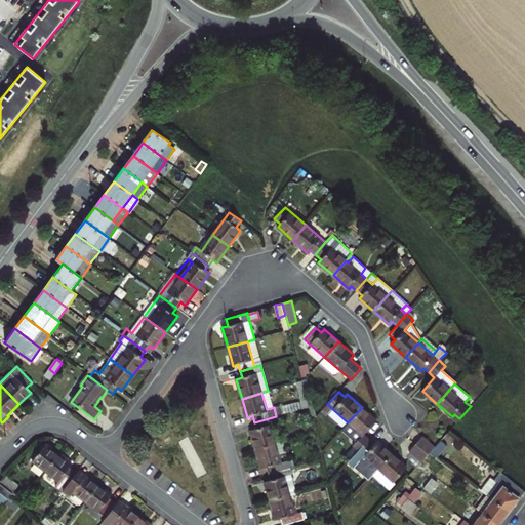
[(279,406),(274,407),(276,416),(282,415),(279,406)]
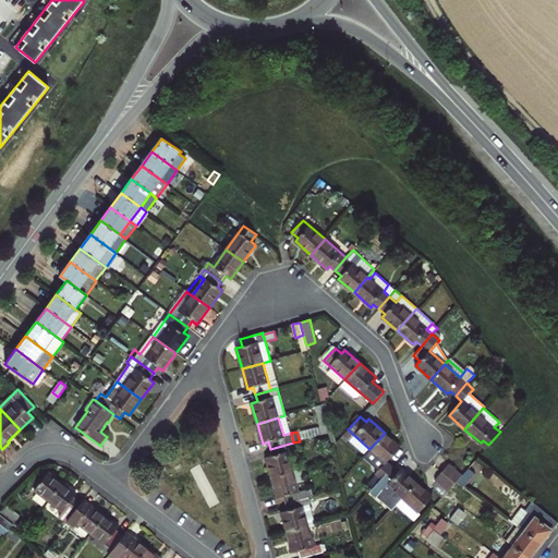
[(400,446),(385,433),(370,449),(385,463),(375,474),(381,480),(392,466),(387,461),(400,446)]
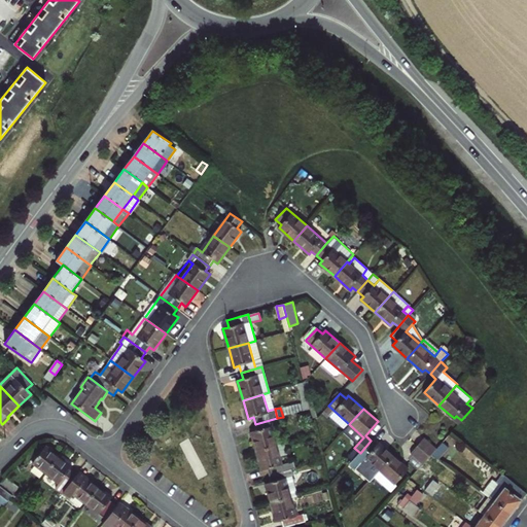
[(256,430),(251,431),(256,452),(277,446),(283,444),(278,425),(272,427),(270,420),(255,424),(256,430)]
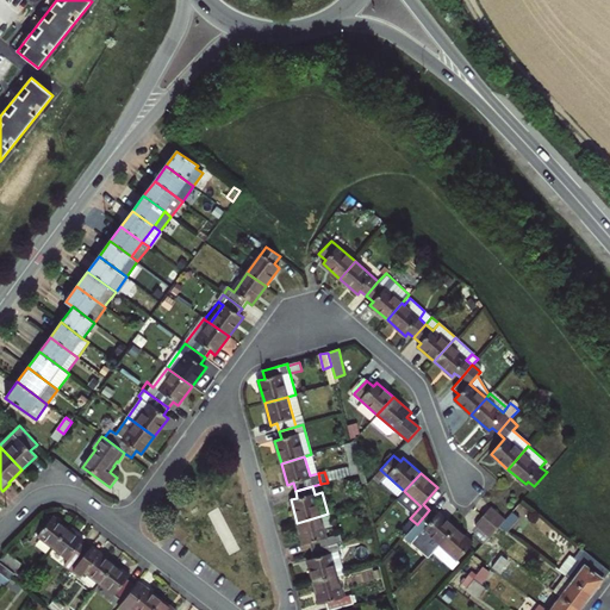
[(499,526),(505,520),(491,508),(484,516),(497,528),(499,526)]
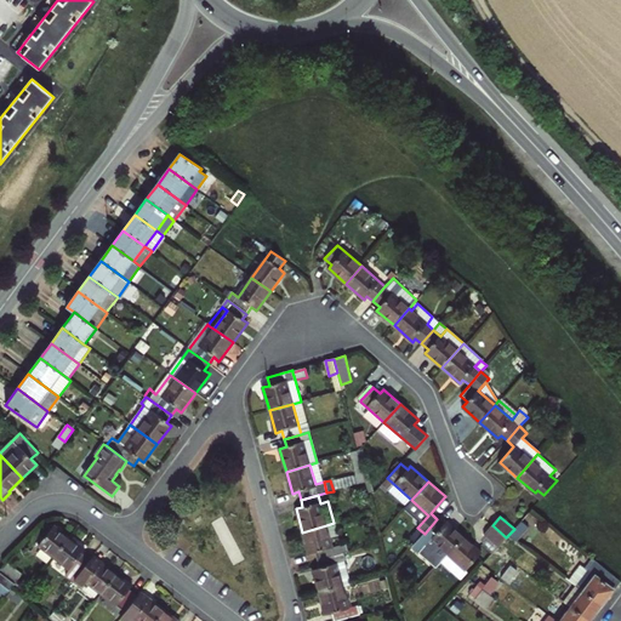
[(431,540),(448,554),(463,537),(446,522),(444,525),(437,519),(425,534),(411,547),(419,553),(431,540)]
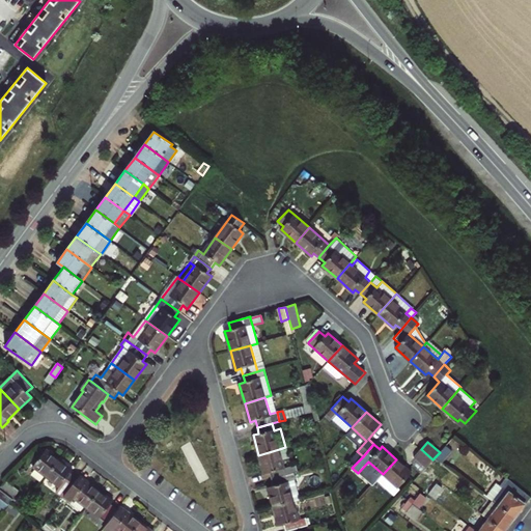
[(451,451),(445,445),(440,452),(435,457),(442,463),(451,451)]
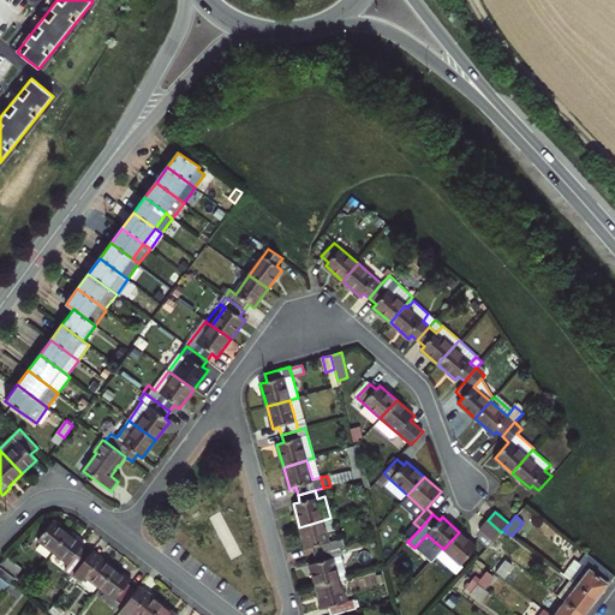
[(315,555),(340,548),(345,547),(342,538),(329,543),(323,520),(299,527),(305,549),(312,547),(315,555)]
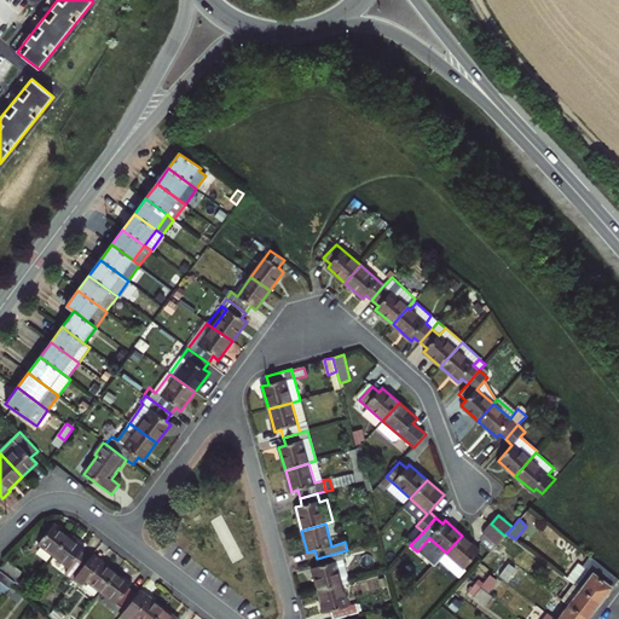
[(501,541),(504,536),(491,524),(482,533),(486,536),(497,544),(501,541)]
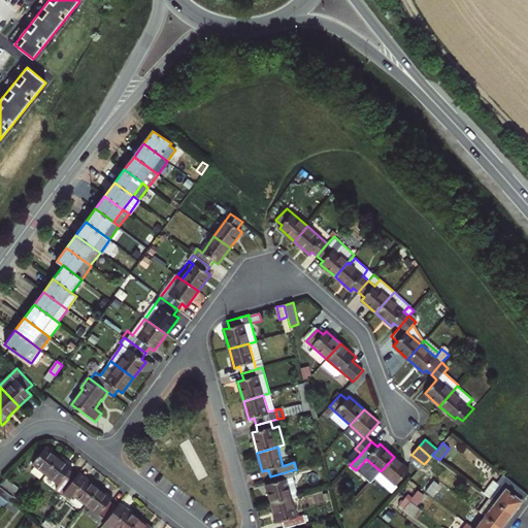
[(45,474),(58,458),(45,448),(32,465),(45,474)]
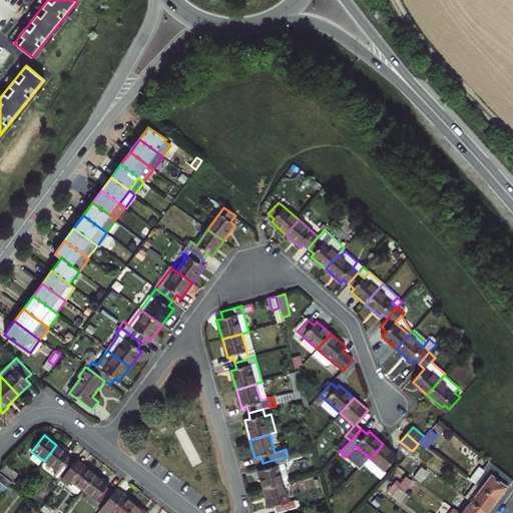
[(421,453),(427,447),(420,442),(418,444),(415,448),(421,453)]
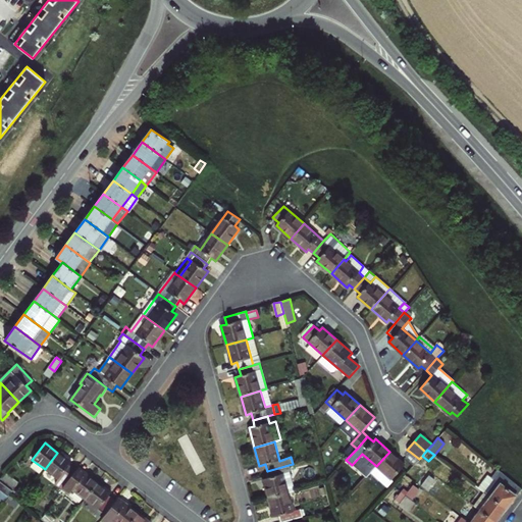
[(405,464),(389,452),(376,466),(392,479),(405,464)]
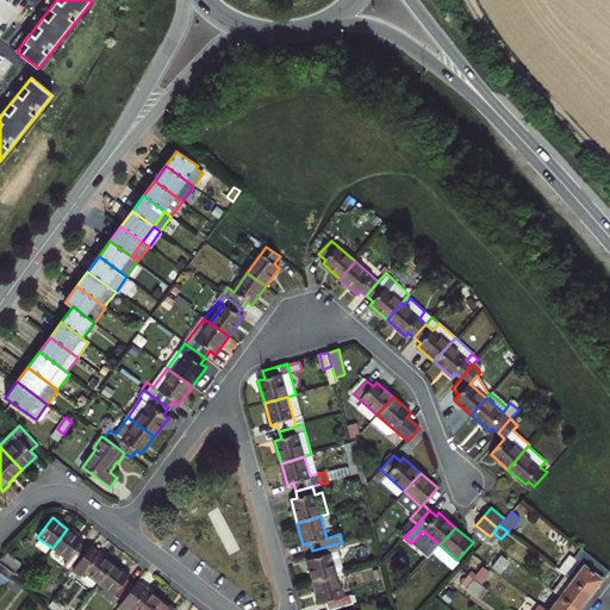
[(490,536),(479,528),(472,535),(483,545),(484,542),(486,540),(490,536)]
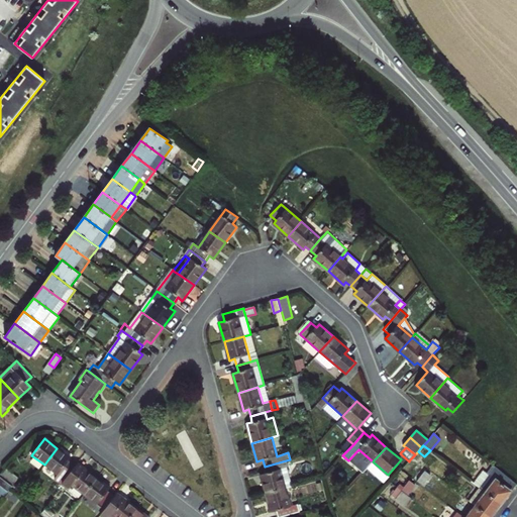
[(57,448),(44,464),(64,480),(75,466),(69,460),(71,458),(57,448)]
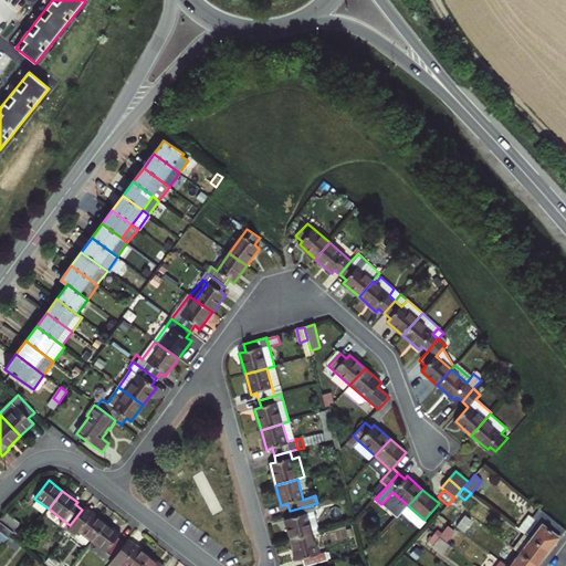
[(451,501),(456,504),(464,512),(470,504),(464,500),(458,494),(454,498),(451,501)]
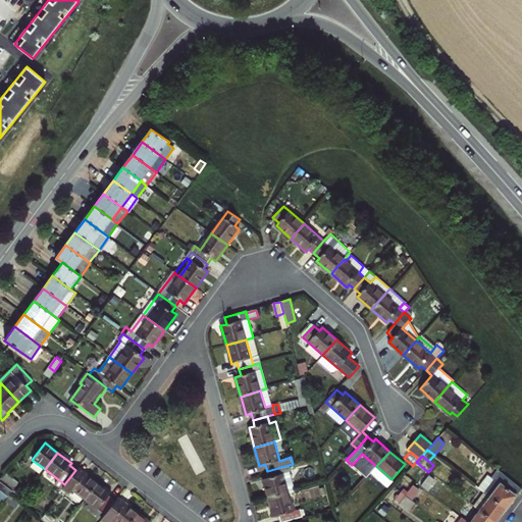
[(268,499),(289,493),(294,491),(289,472),(291,471),(289,465),(267,471),(268,477),(263,479),(268,499)]
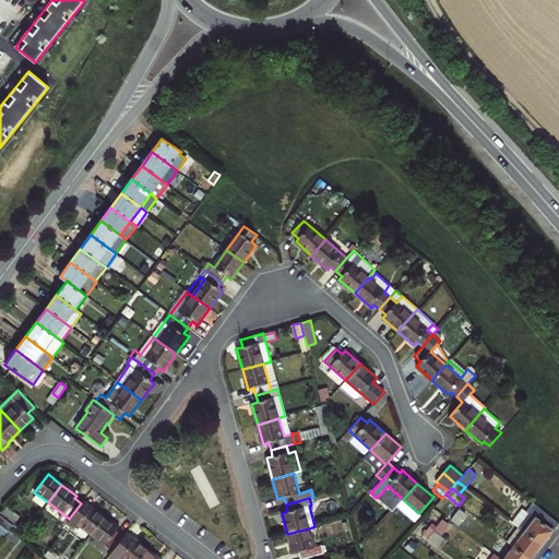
[(73,530),(76,525),(91,535),(105,518),(91,507),(83,501),(81,503),(69,519),(66,523),(73,530)]
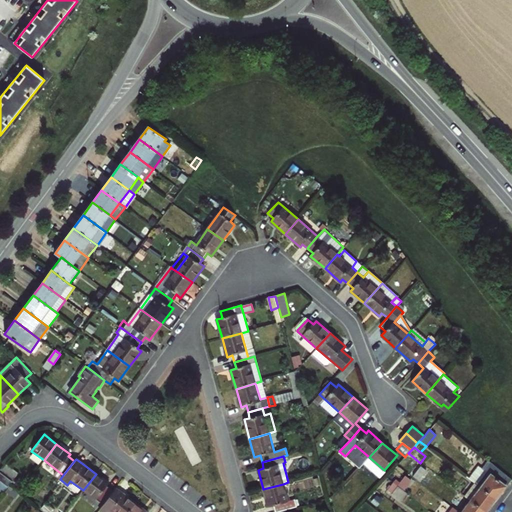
[(4,465),(0,470),(0,472),(12,481),(17,475),(4,465)]
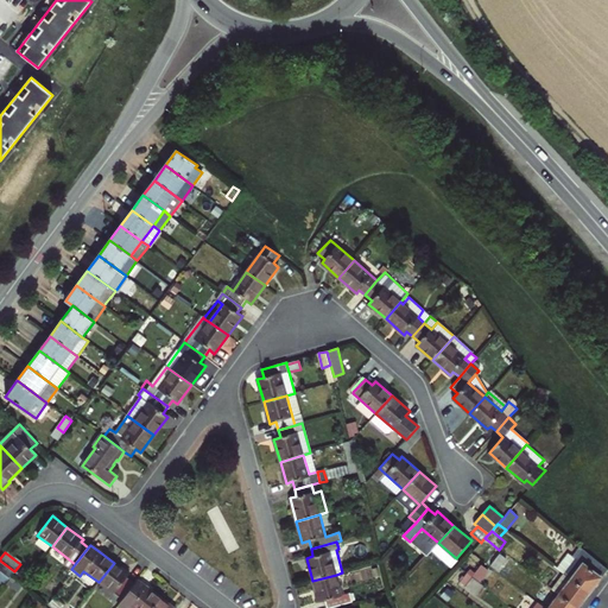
[(499,553),(491,567),(496,571),(506,559),(499,553)]
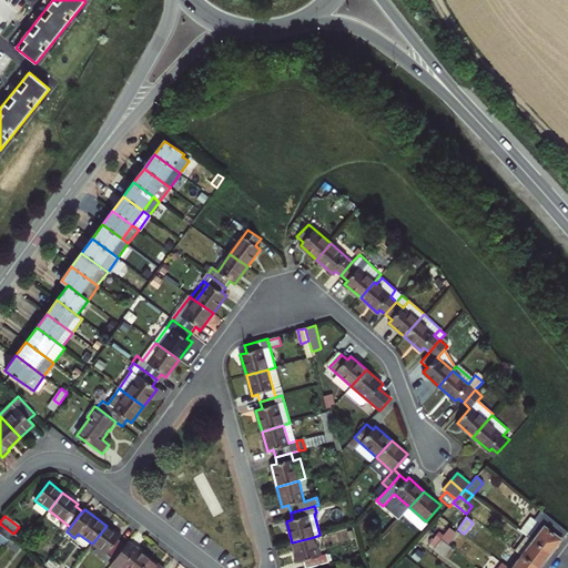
[(534,528),(527,536),(550,555),(567,533),(550,518),(539,533),(534,528)]
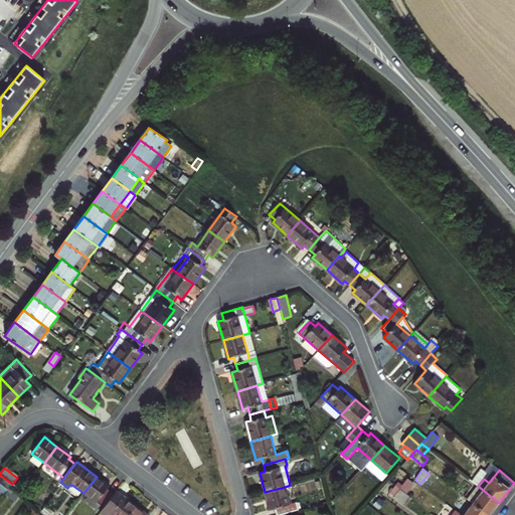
[(0,483),(8,489),(10,488),(10,486),(12,484),(0,475),(0,483)]
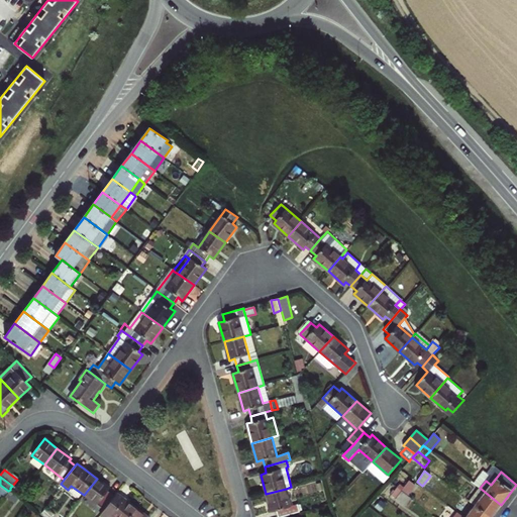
[(97,479),(84,495),(103,510),(114,496),(108,491),(110,489),(97,479)]
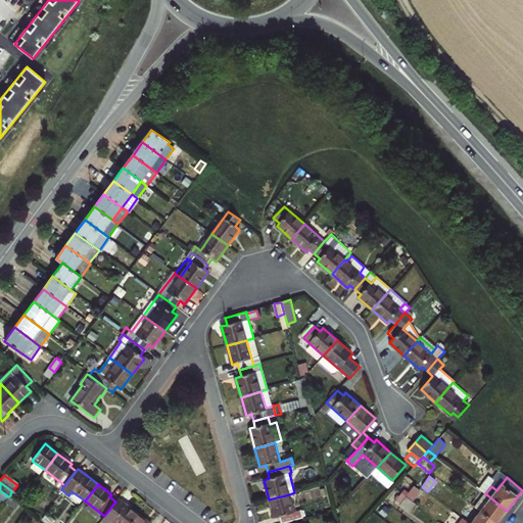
[(402,493),(413,502),(420,492),(414,487),(410,493),(405,490),(402,493)]
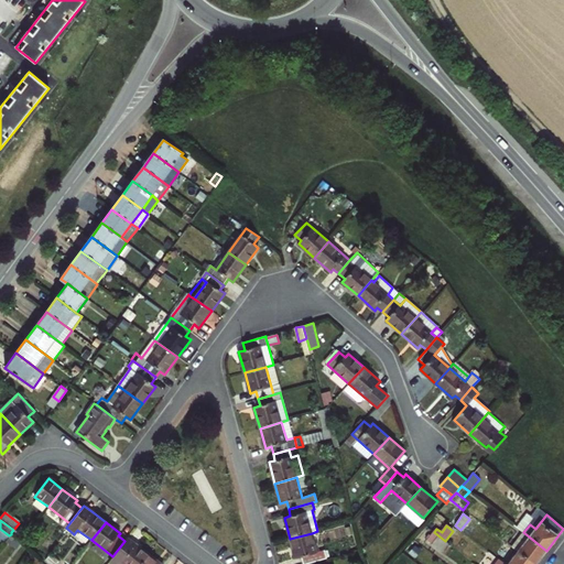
[(0,540),(3,543),(6,541),(9,535),(0,529),(0,540)]
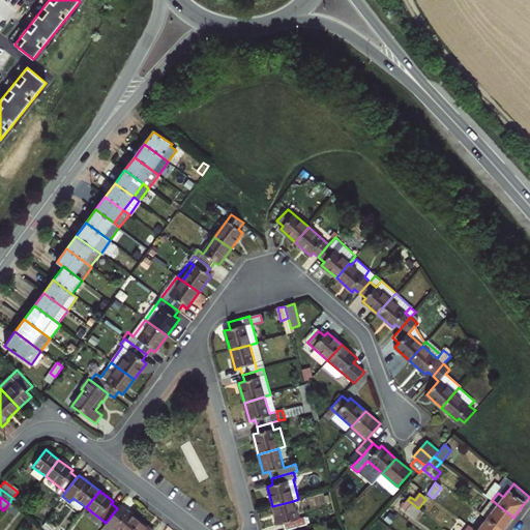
[(421,510),(418,508),(408,500),(402,508),(415,519),(421,510)]
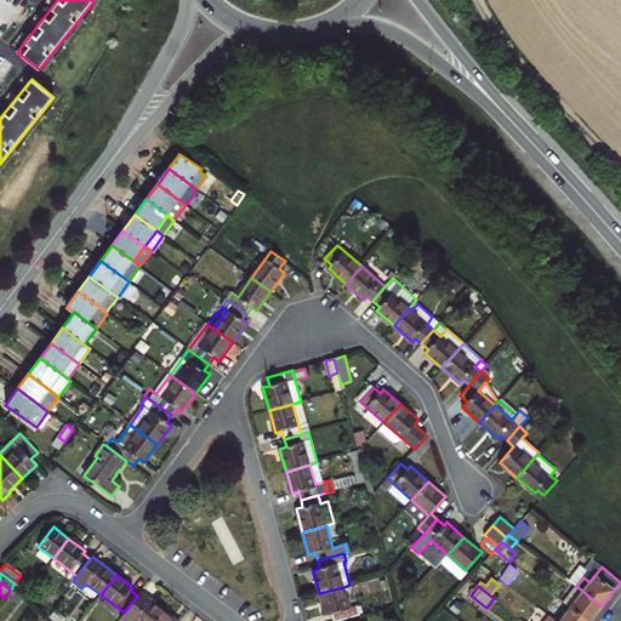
[(559,599),(570,608),(588,620),(590,620),(602,607),(576,586),(568,598),(563,594),(559,599)]
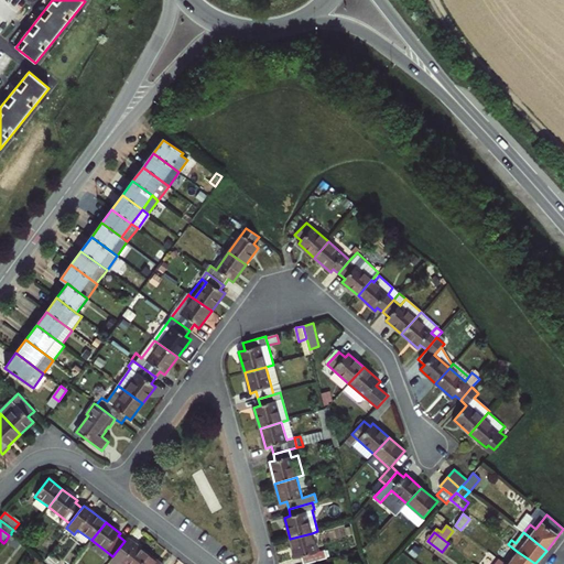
[(317,553),(312,533),(290,539),(295,559),(302,557),(303,563),(305,563),(327,557),(325,551),(317,553)]
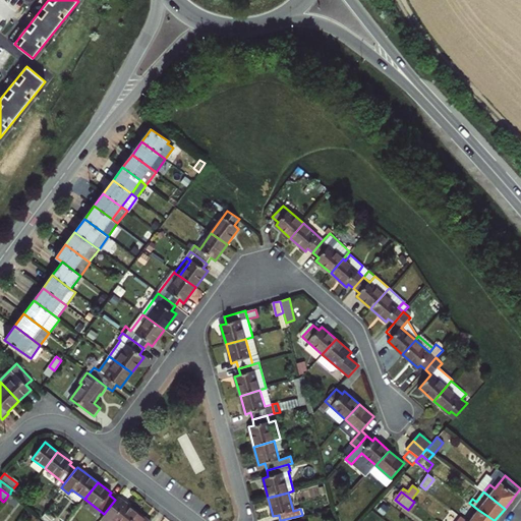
[(5,500),(9,503),(14,497),(10,494),(8,495),(5,500)]
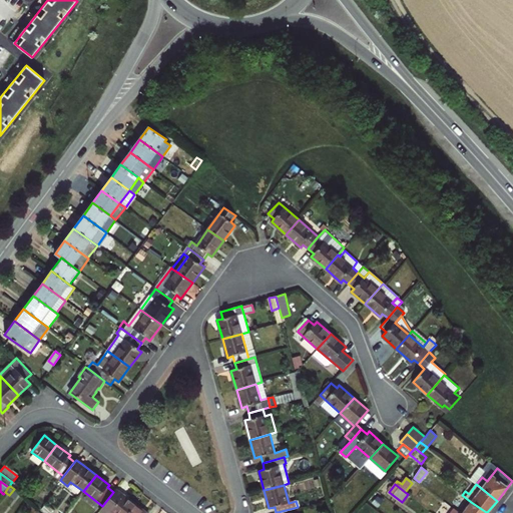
[(14,489),(9,495),(14,499),(19,493),(14,489)]
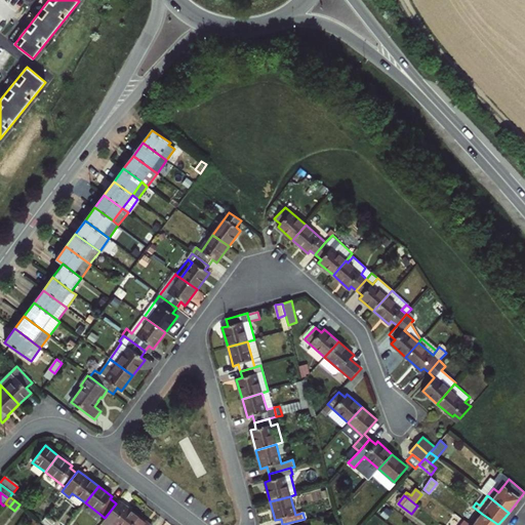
[(131,524),(138,517),(125,507),(123,509),(116,503),(105,518),(114,524),(113,524),(131,524)]
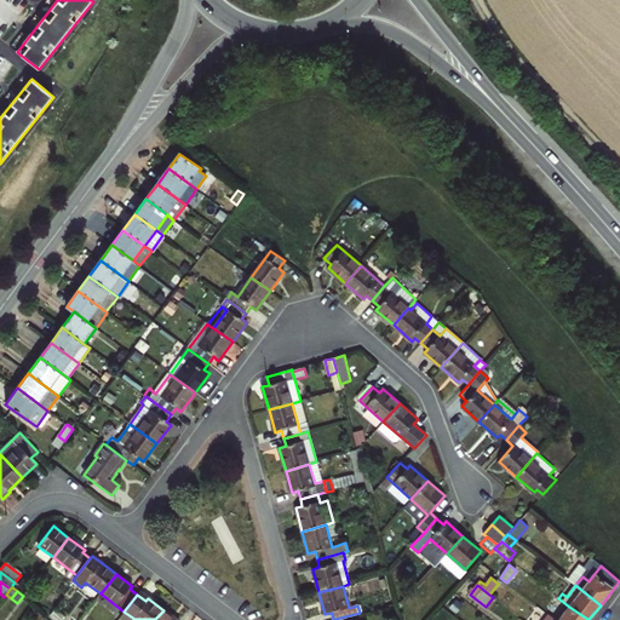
[(558,619),(587,619),(569,607),(558,619)]
